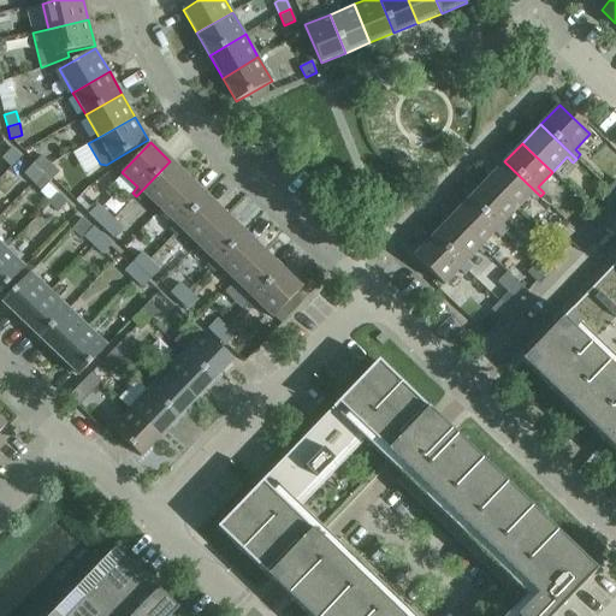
[(19,158),(11,149),(1,158),(11,166),(19,158)]
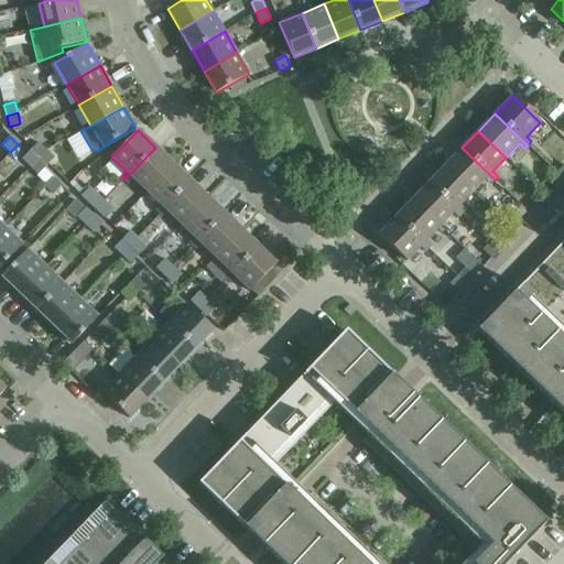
[(30,150),(38,159),(45,150),(38,142),(30,150)]
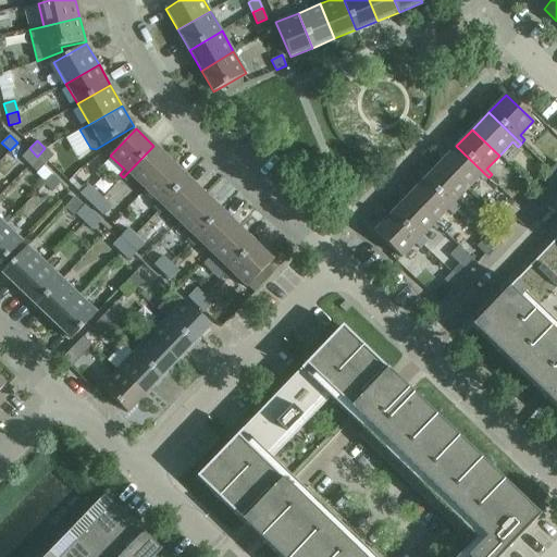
[(171,162),(153,146),(123,177),(126,181),(132,176),(145,188),(171,162)]
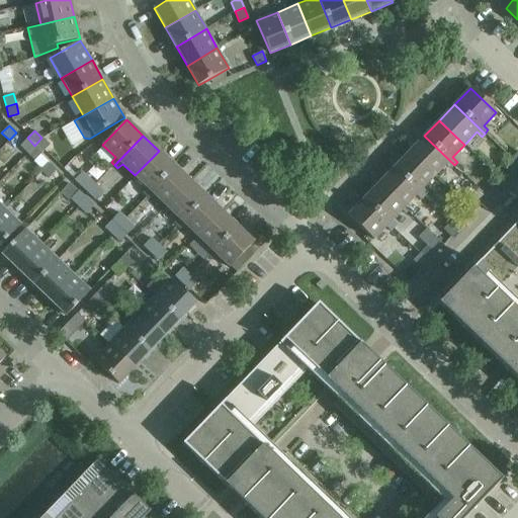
[(451,168),(454,165),(424,136),(409,152),(434,176),(446,164),(451,168)]
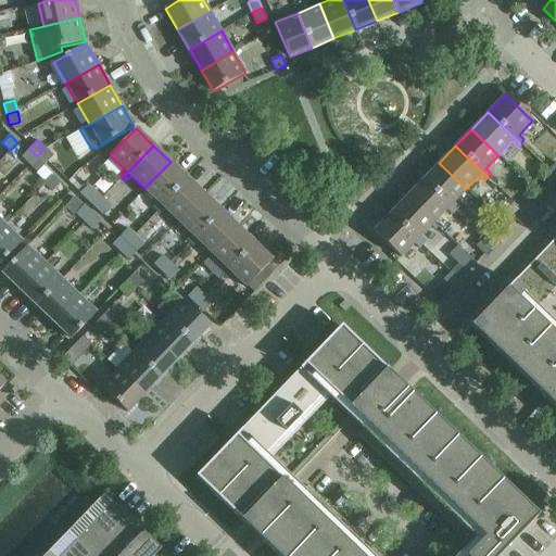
[(29,164),(37,156),(29,148),(22,156),(29,164)]
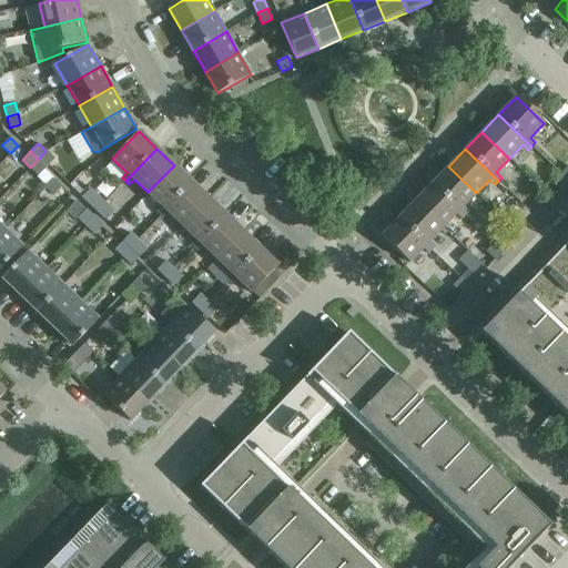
[(47,168),(49,165),(54,159),(46,151),(38,160),(47,168)]
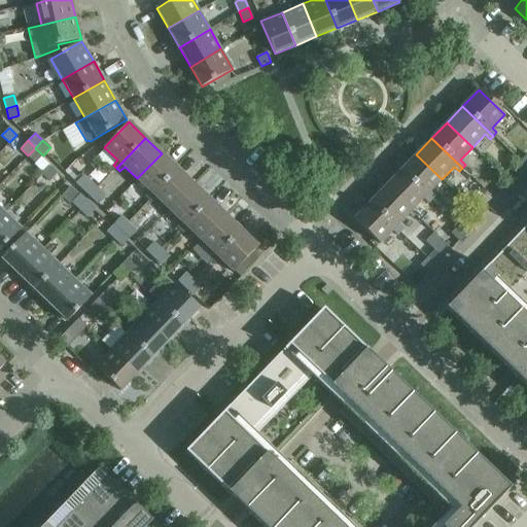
[(36,163),(43,155),(35,148),(28,155),(36,163)]
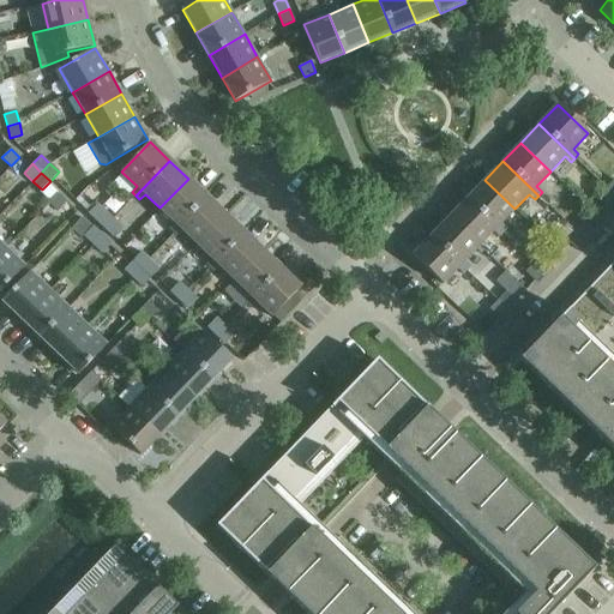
[(160,208),(174,222),(168,228),(173,232),(206,197),(188,179),(160,208)]
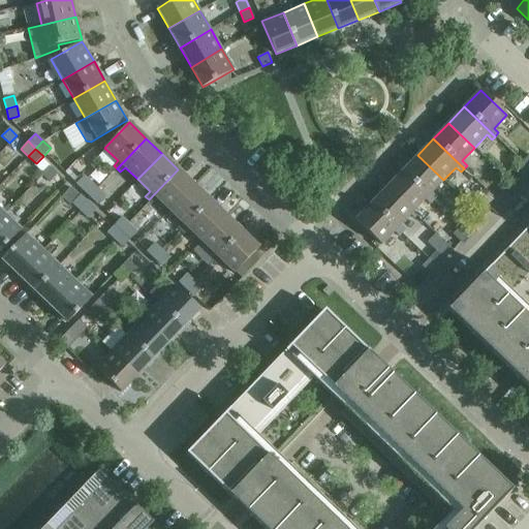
[(443,180),(417,155),(402,170),(433,200),(436,197),(431,192),(443,180)]
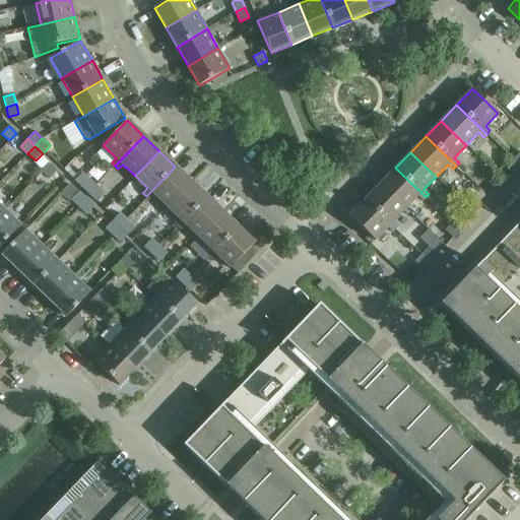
[(519,167),(519,166),(513,159),(506,167),(514,175),(519,167)]
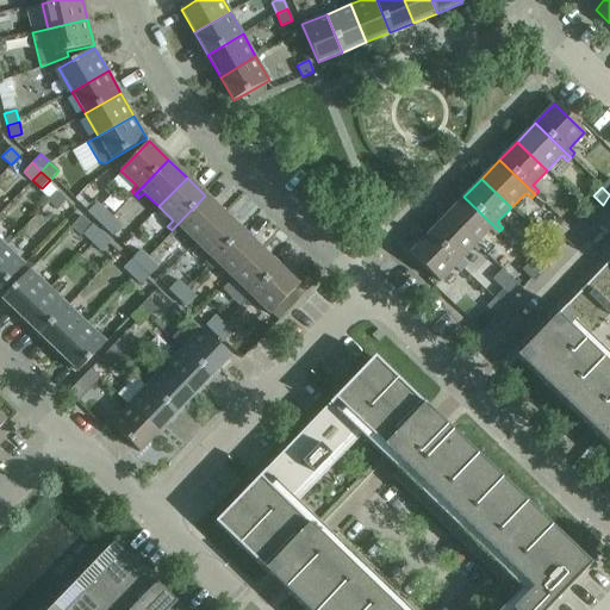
[(57,192),(48,201),(57,210),(66,200),(57,192)]
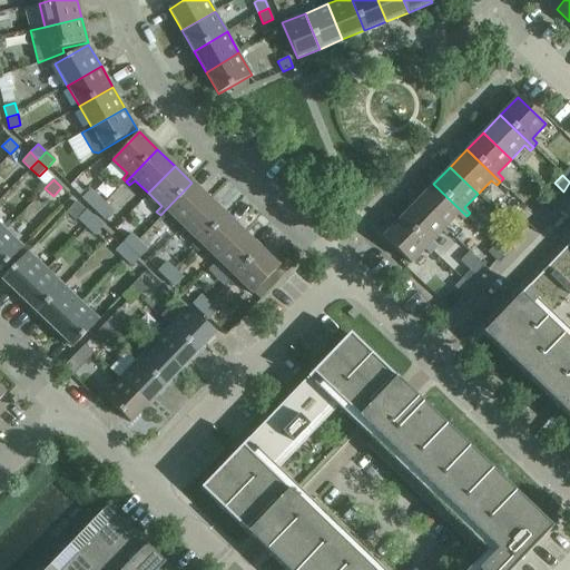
[(209,199),(192,183),(160,215),(164,218),(169,213),(183,227),(209,199)]
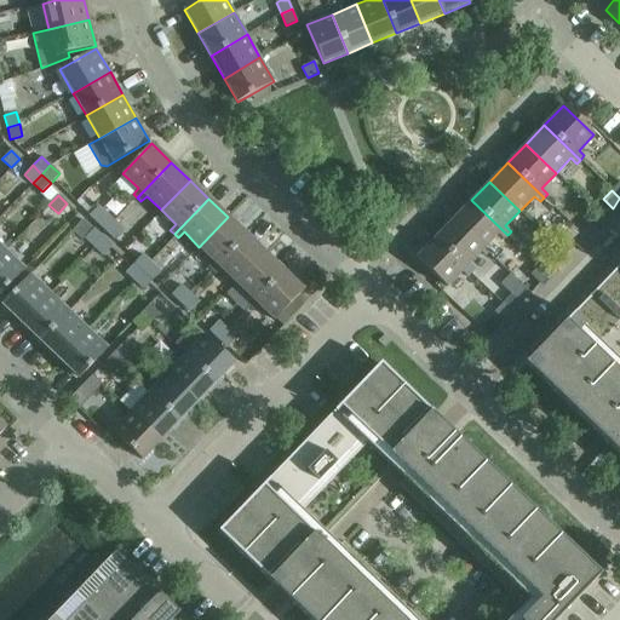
[(504,239),(507,235),(471,200),(454,219),(483,248),(498,234),(504,239)]
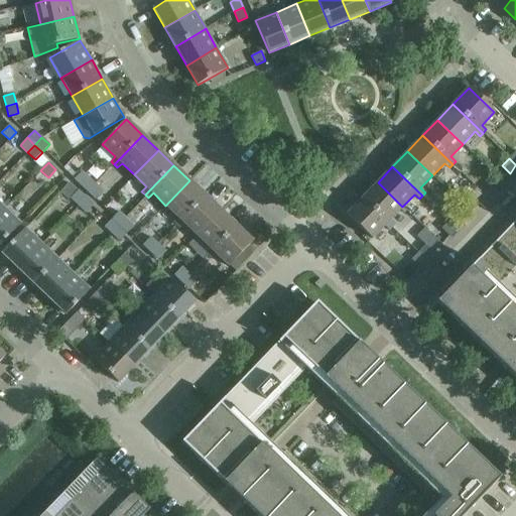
[(88,176),(80,184),(88,191),(95,183),(88,176)]
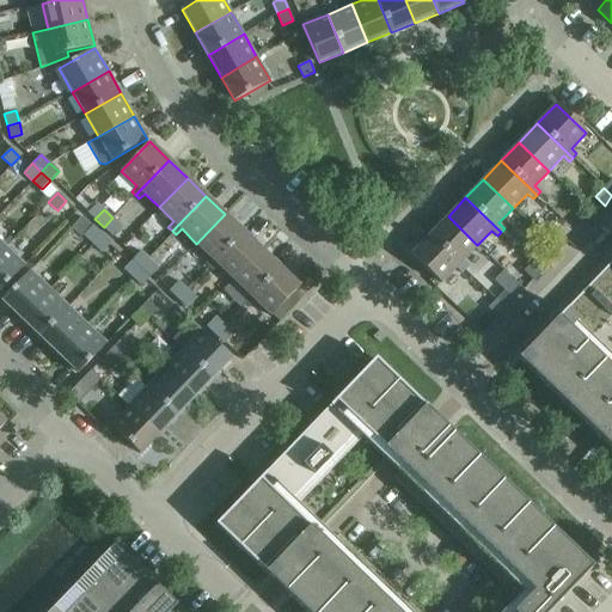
[(244,232),(225,214),(196,244),(210,257),(206,263),(209,267),(244,232)]
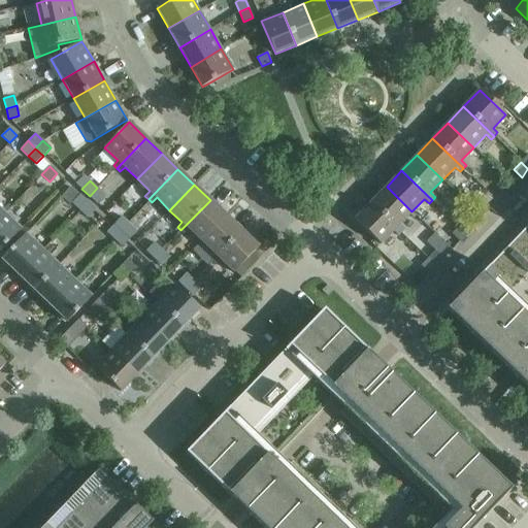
[(399,225),(411,211),(387,187),(371,203),(401,232),(404,229),(399,225)]
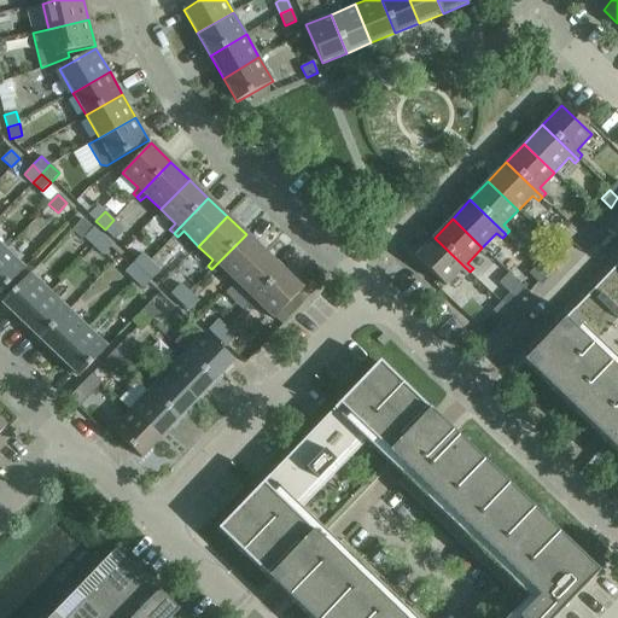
[(114,220),(105,229),(115,239),(124,229),(114,220)]
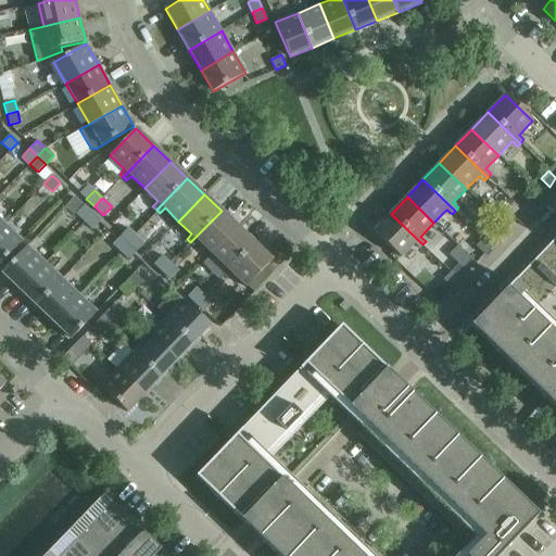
[(538,209),(532,204),(529,201),(521,209),(529,216),(538,209)]
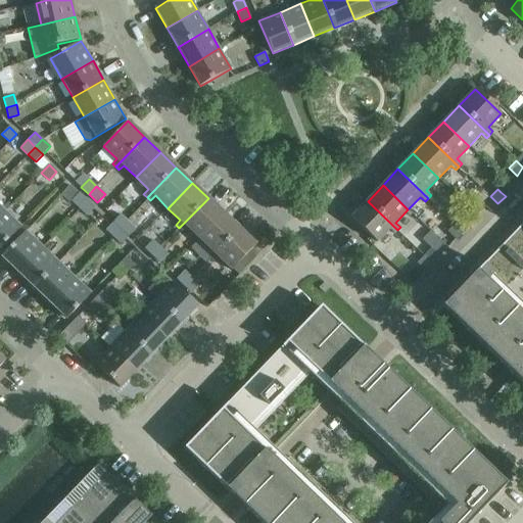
[(72,201),(80,208),(87,201),(79,193),(72,201)]
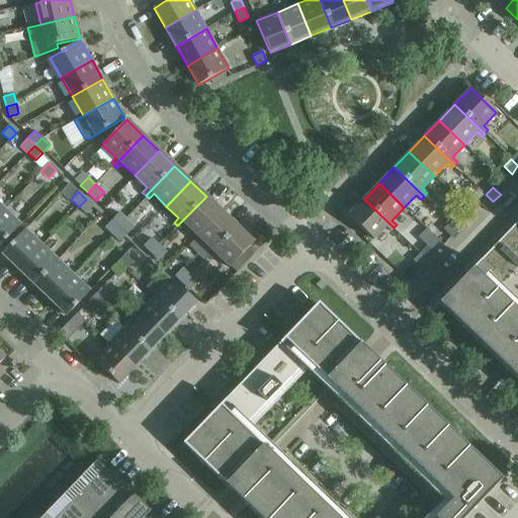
[(493,201),(486,194),(478,202),(486,209),(493,201)]
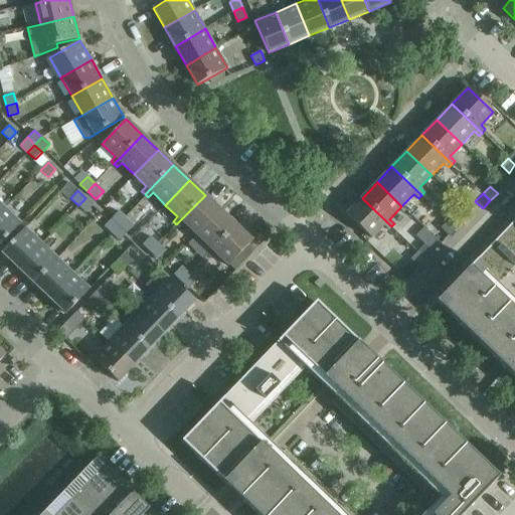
[(197,235),(220,210),(205,195),(176,224),(179,227),(184,222),(197,235)]
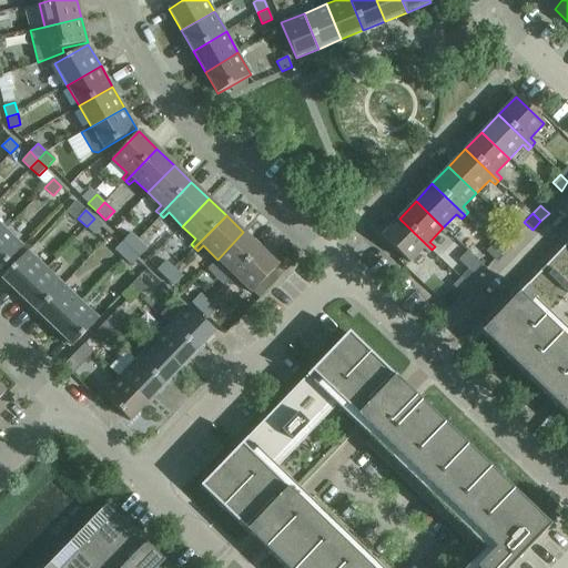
[(94,219),(87,226),(94,234),(102,226),(94,219)]
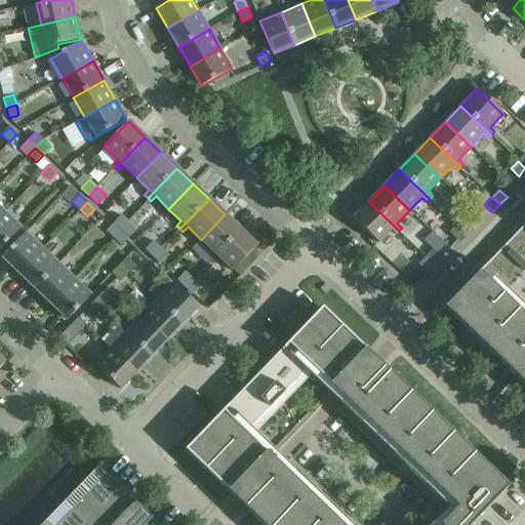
[(378,243),(391,230),(396,235),(399,231),(369,202),(353,218),(378,243)]
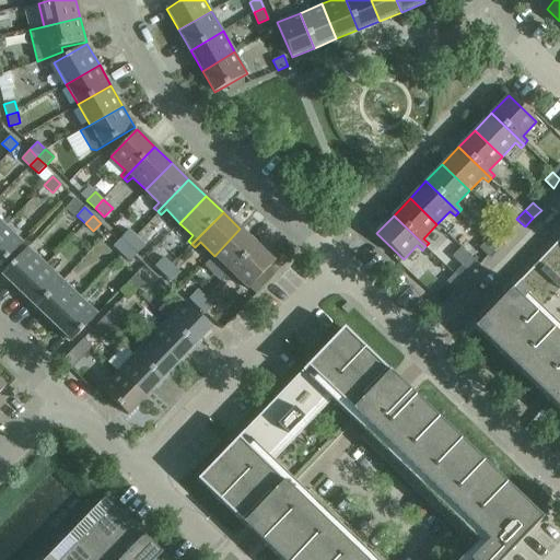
[(6,225),(0,230),(0,266),(23,243),(6,225)]
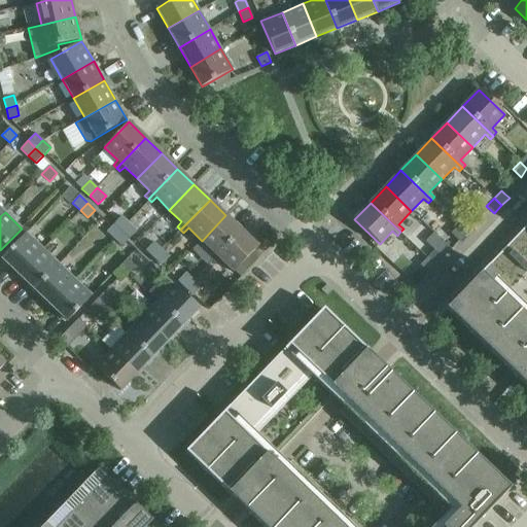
[(242,231),(225,215),(202,241),(213,252),(209,257),(213,261),(242,231)]
